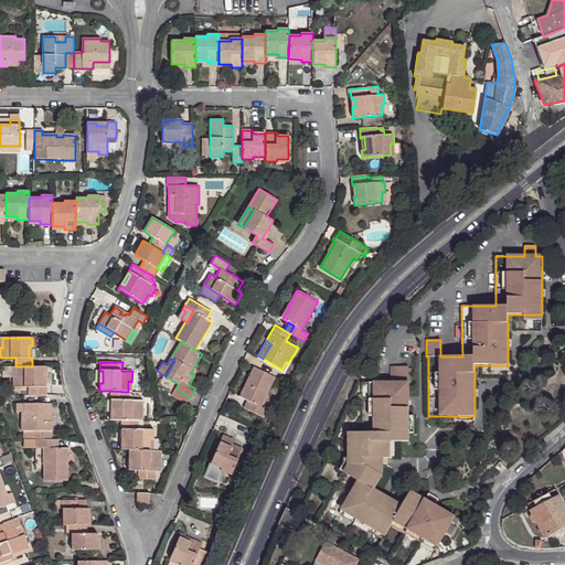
[(32,366),(17,366),(17,377),(13,377),(13,387),(30,387),(30,395),(46,395),(46,387),(42,387),(42,375),(45,375),(45,366),(32,366)]
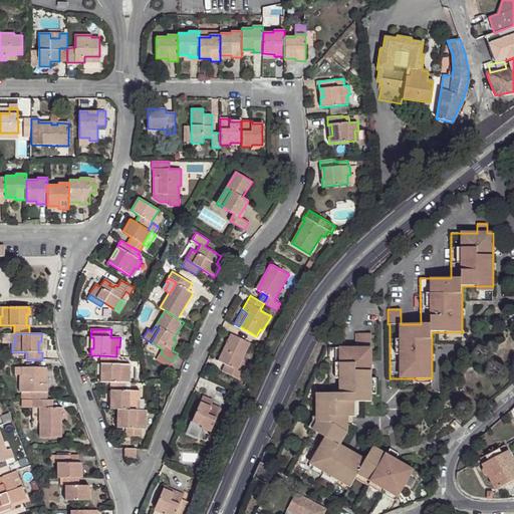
[(318,394),(317,417),(313,417),(313,422),(309,428),(325,437),(310,464),(351,487),(356,478),(358,474),(399,497),(414,470),(396,460),(388,455),(374,448),(367,461),(346,449),(340,460),(334,456),(340,445),(348,432),(331,423),(331,417),(348,417),(353,417),(353,402),(358,402),(371,402),(371,395),(371,378),(371,333),(356,333),(356,348),(329,348),(329,394),(318,394)]
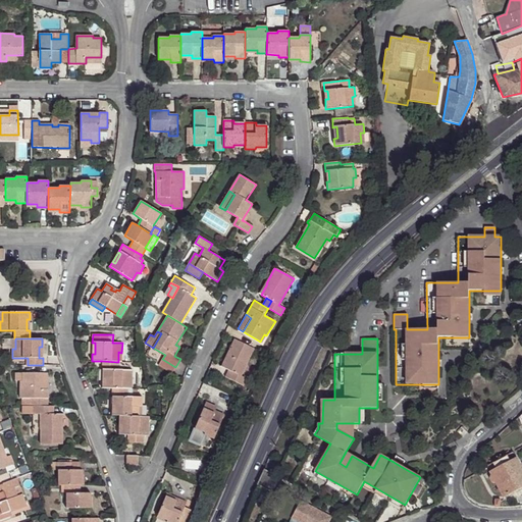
[(254,349),(235,340),(226,355),(228,356),(223,367),(233,372),(230,379),(244,385),(248,378),(242,375),(254,349)]
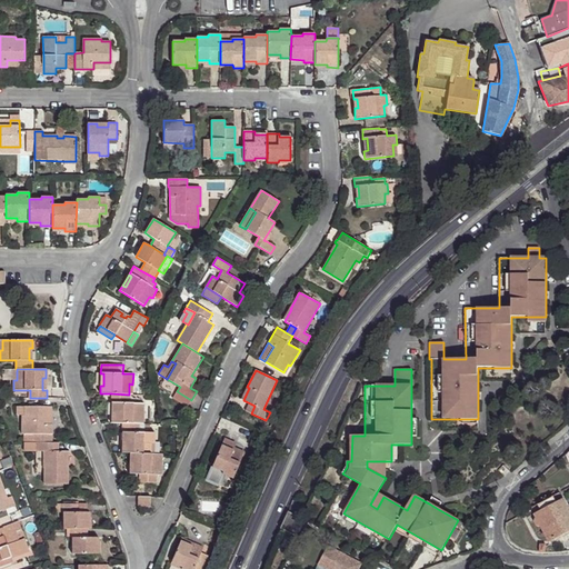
[(191,400),(177,391),(175,397),(188,405),(191,400)]
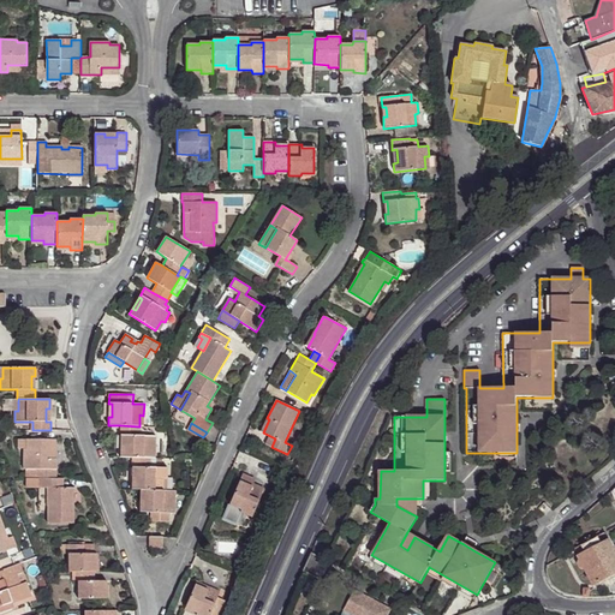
[(138,427),(120,425),(120,458),(132,458),(151,459),(153,459),(153,447),(155,447),(155,436),(138,435),(138,427)]
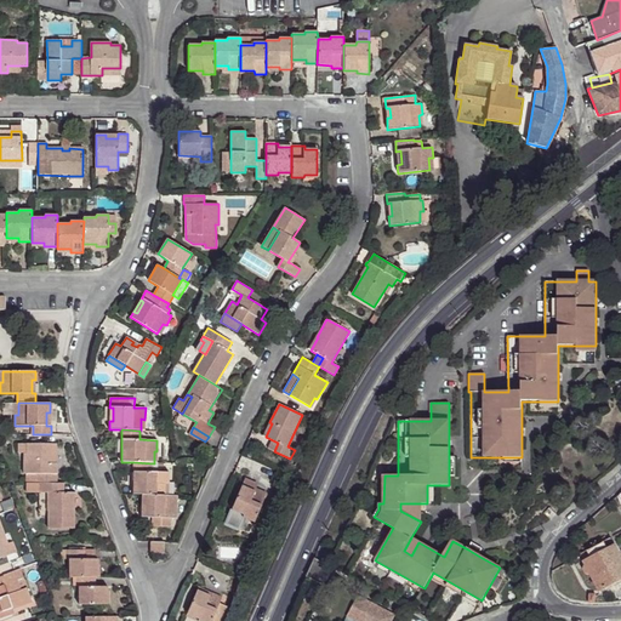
[(278,443),(272,440),(268,449),(274,451),(278,443)]
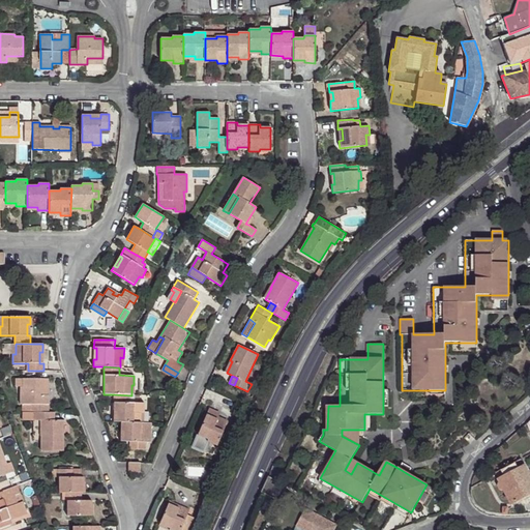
[(23,405),(23,412),(49,412),(49,395),(42,395),(42,380),(26,379),(26,387),(21,387),(21,405),(23,405)]
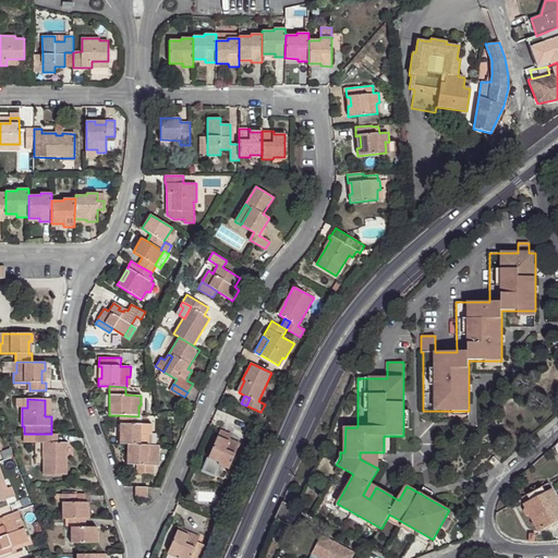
[(137,416),(120,415),(120,424),(123,424),(123,436),(120,436),(119,445),(131,445),(148,445),(149,435),(152,435),(153,425),(137,424),(137,416)]
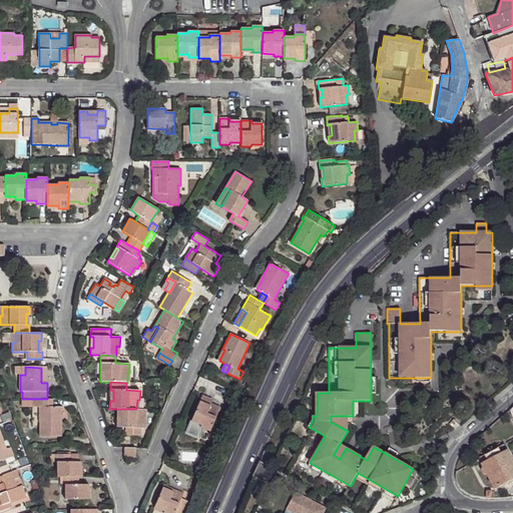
[(209,398),(202,395),(186,432),(197,437),(201,427),(210,431),(220,407),(211,403),(210,405),(207,404),(209,398)]
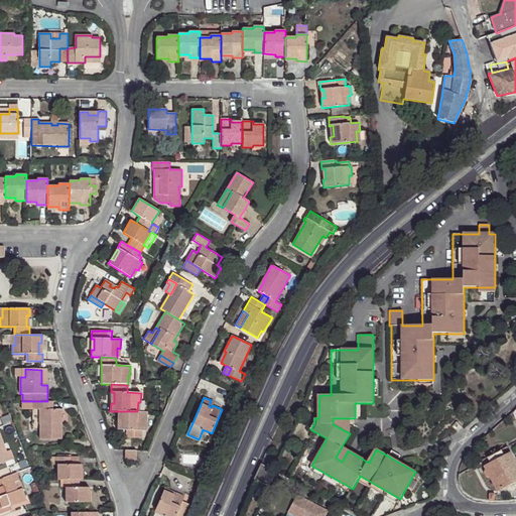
[(47,401),(22,401),(22,409),(40,409),(40,438),(61,438),(62,426),(55,426),(55,409),(47,409),(47,401)]
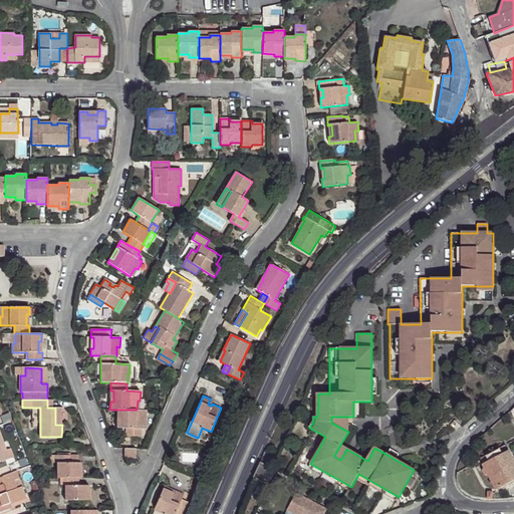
[(137,410),(120,410),(120,421),(116,421),(116,428),(125,429),(125,436),(141,437),(142,420),(147,420),(147,411),(140,411),(137,410)]
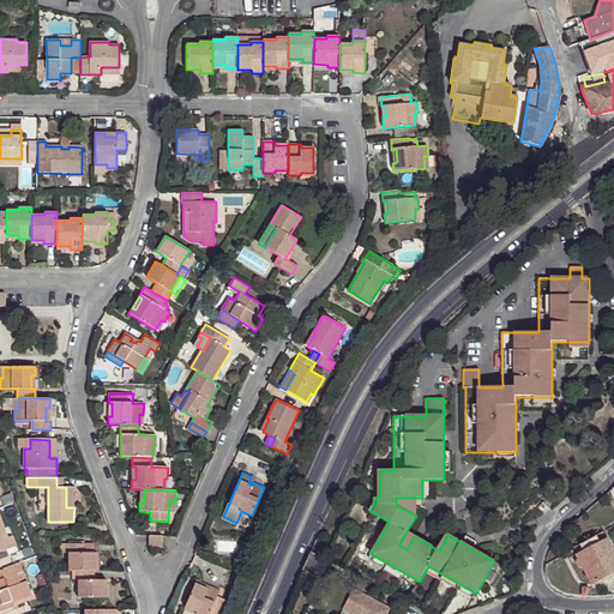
[(416,516),(416,498),(396,498),(396,505),(416,516)]
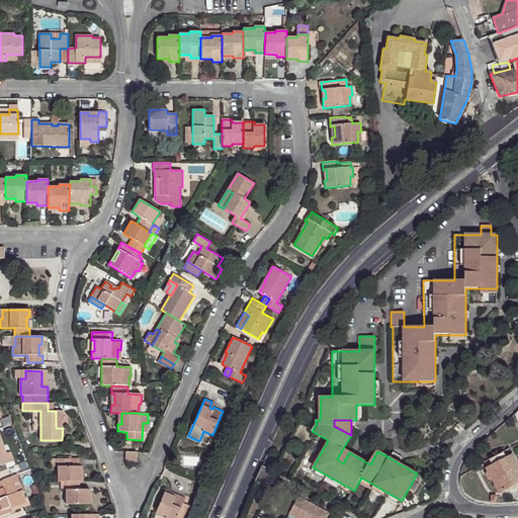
[(3,446),(0,446),(0,449),(5,463),(13,460),(10,452),(6,453),(3,446)]
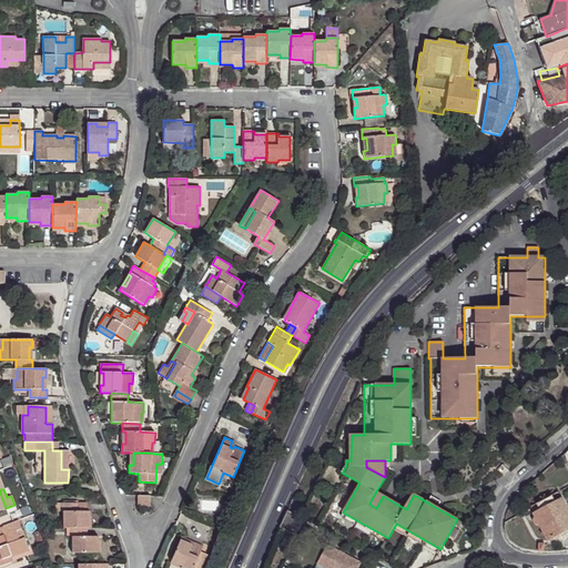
[(376,508),(383,496),(376,492),(369,504),(376,508)]
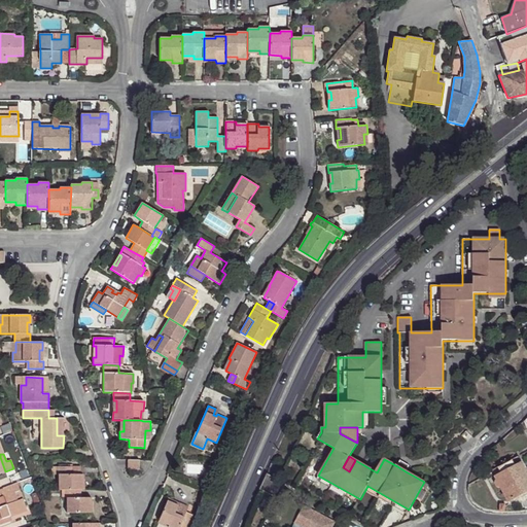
[(498,467),(501,473),(516,466),(513,459),(498,467)]
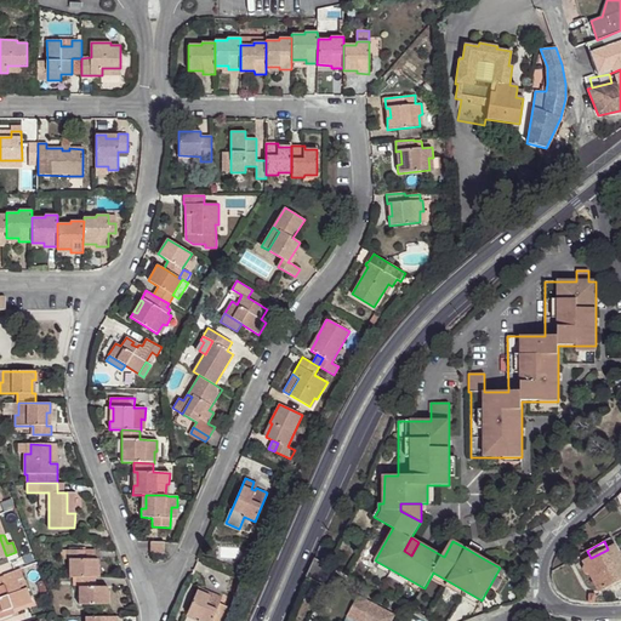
[(151,542),(151,553),(164,553),(164,542),(151,542)]
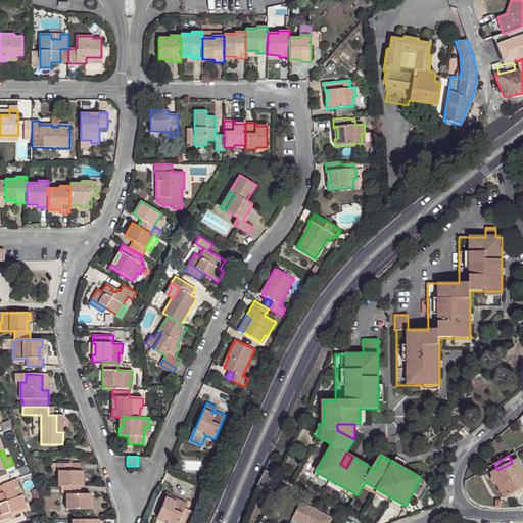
[(407,462),(398,457),(394,463),(402,468),(407,462)]
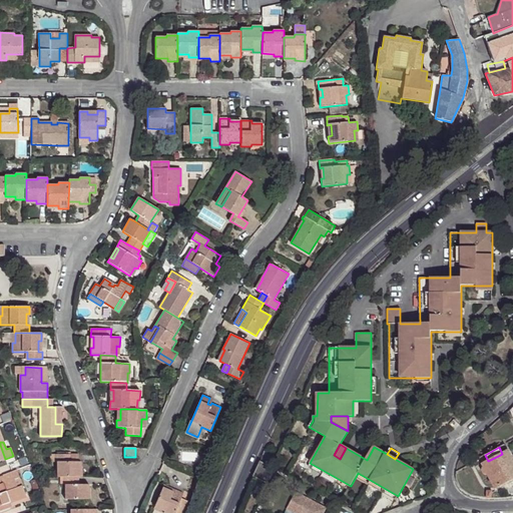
[(488,475),(495,488),(512,478),(512,460),(508,450),(502,454),(488,461),(482,464),(483,467),(482,470),(484,475),(488,475)]
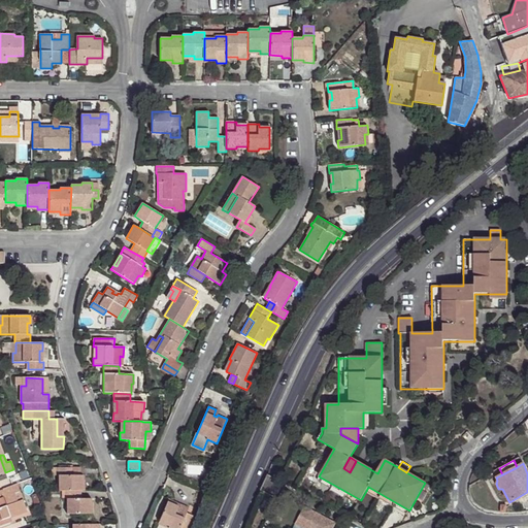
[(80,491),(84,491),(84,475),(79,475),(73,475),(73,468),(58,468),(58,476),(59,476),(60,491),(66,491),(80,491)]
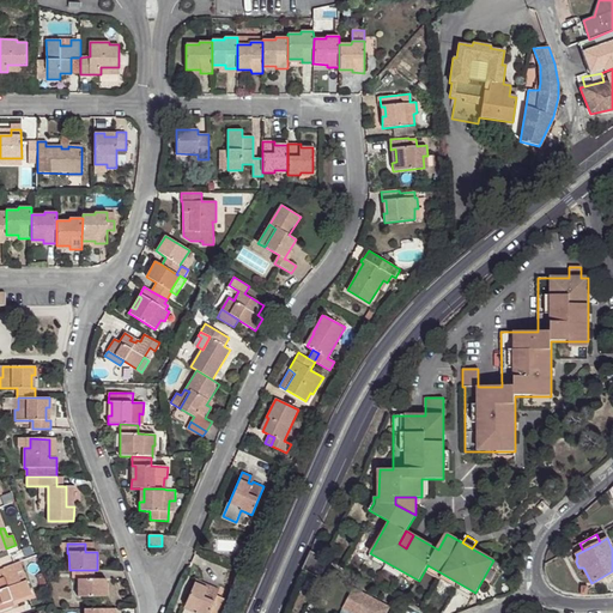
[(419,581),(370,553),(368,557),(417,586),(419,581)]
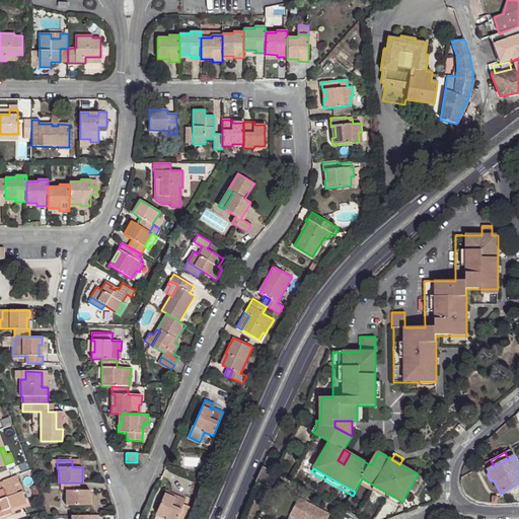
[(261,471),(255,483),(273,491),(278,480),(261,471)]
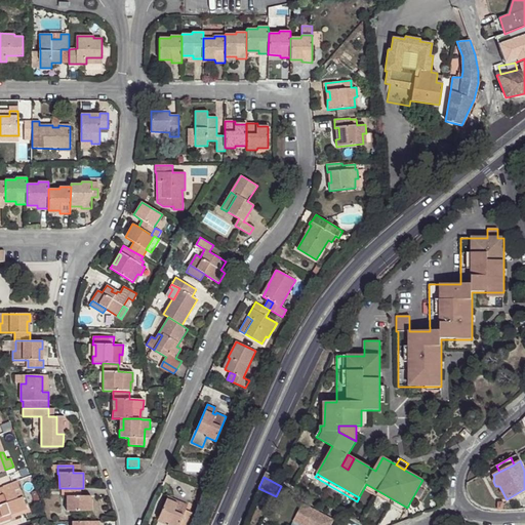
[(16,482),(0,487),(0,523),(11,519),(9,515),(27,509),(16,482)]
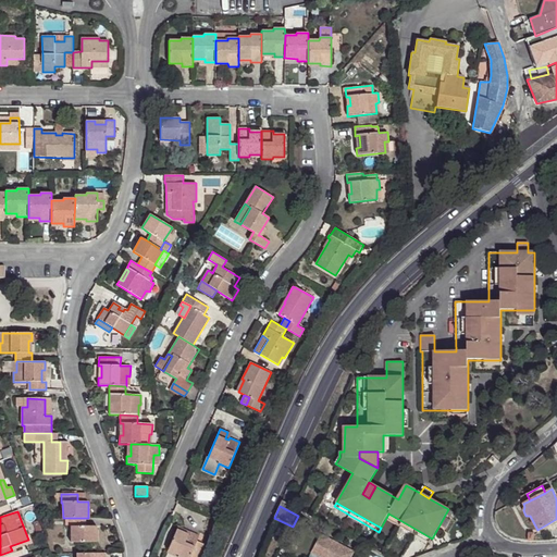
[(432,539),(388,514),(386,518),(430,543),(432,539)]
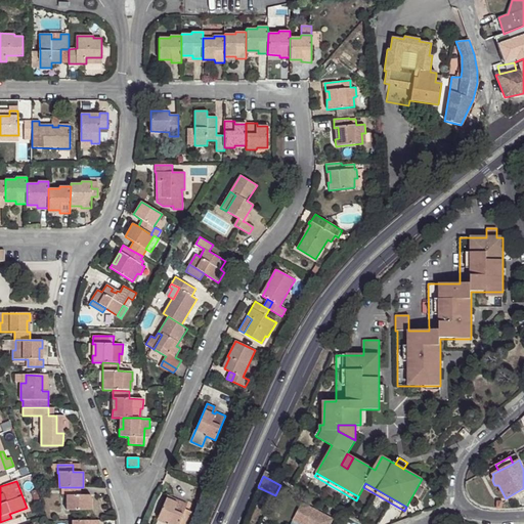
[(80,487),(66,487),(66,494),(66,495),(67,495),(67,511),(91,510),(91,494),(81,495),(80,487)]
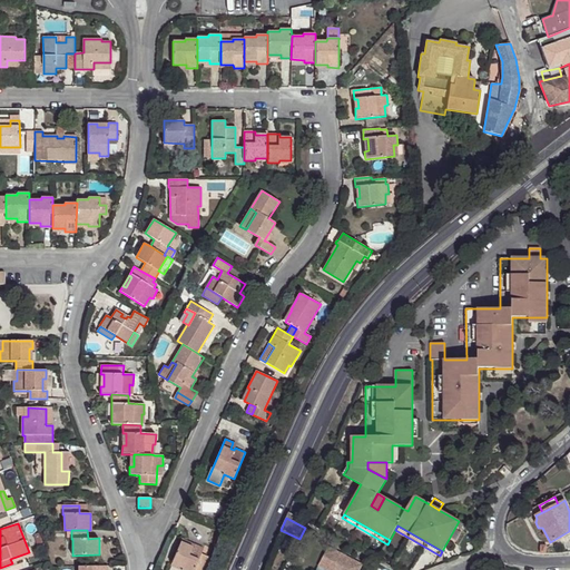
[(180,541),(172,563),(183,568),(182,569),(194,569),(195,569),(202,553),(204,548),(193,543),(192,547),(180,541)]
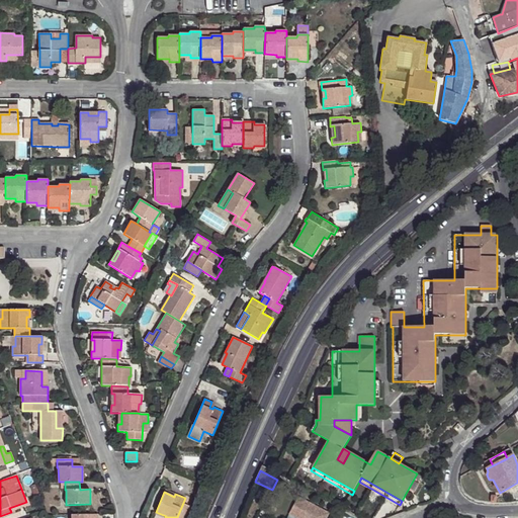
[(298,497),(292,510),(308,517),(326,517),(329,513),(298,497)]
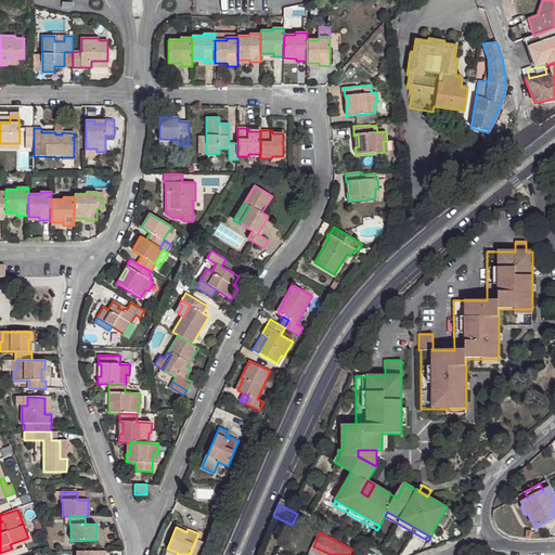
[(196,539),(190,554),(198,554),(205,543),(196,539)]
